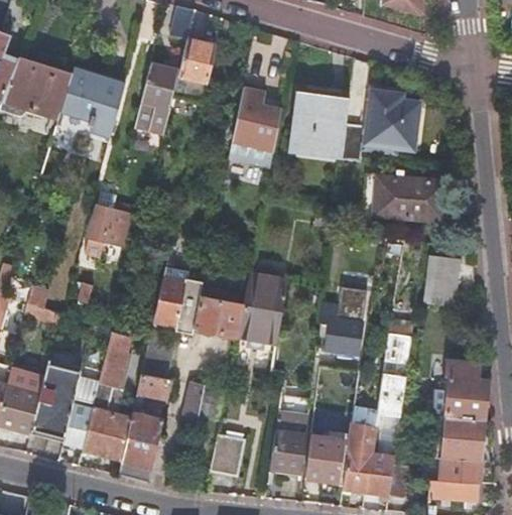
[(425,12),(423,0),(384,0),(384,2),(423,14),(425,12)]
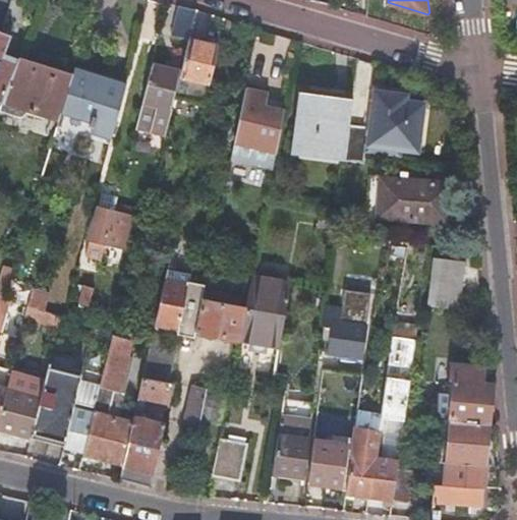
[(191,34),(197,9),(184,5),(177,31),(191,34)]
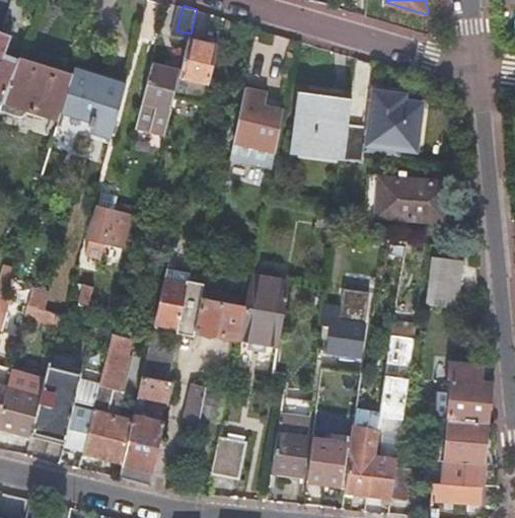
[(219,45),(190,38),(180,75),(176,92),(206,99),(210,83),(219,45)]
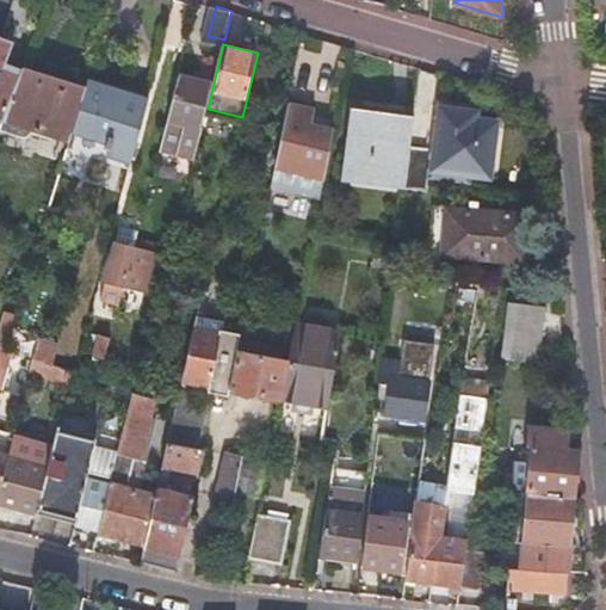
[(69,140),(72,133),(84,93),(23,73),(6,119),(69,140)]
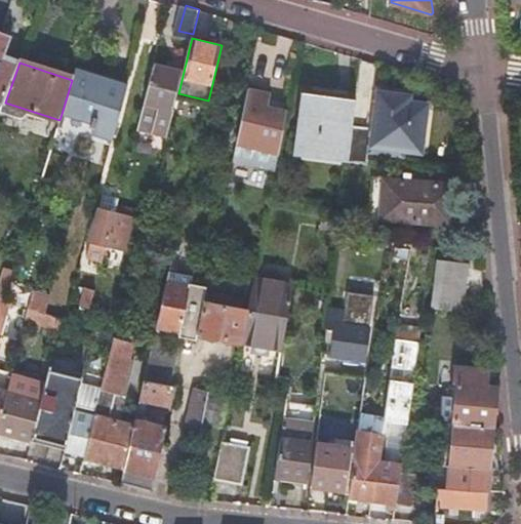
[(181,71),(155,65),(146,103),(138,129),(164,135),(168,118),(181,71)]
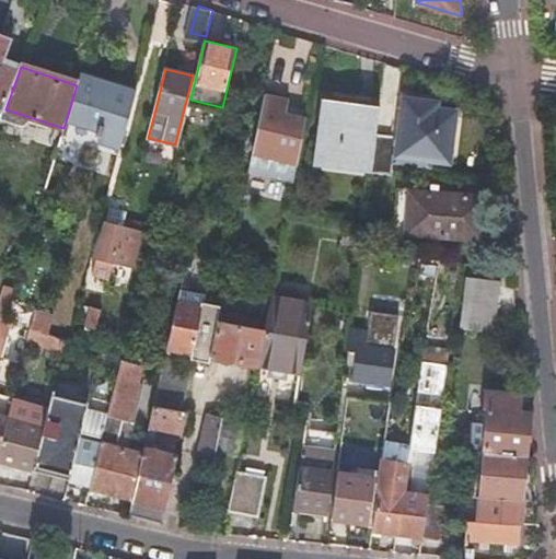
[(120,147),(137,86),(81,72),(77,85),(66,121),(97,130),(95,137),(100,138),(100,142),(120,147)]
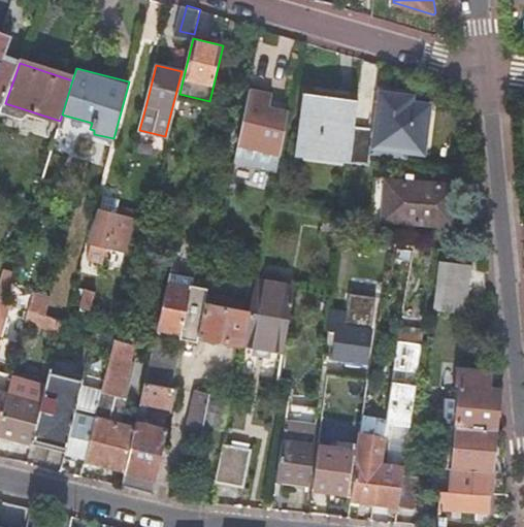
[(279,156),(288,112),(268,108),(270,96),(250,91),(237,146),(279,156)]
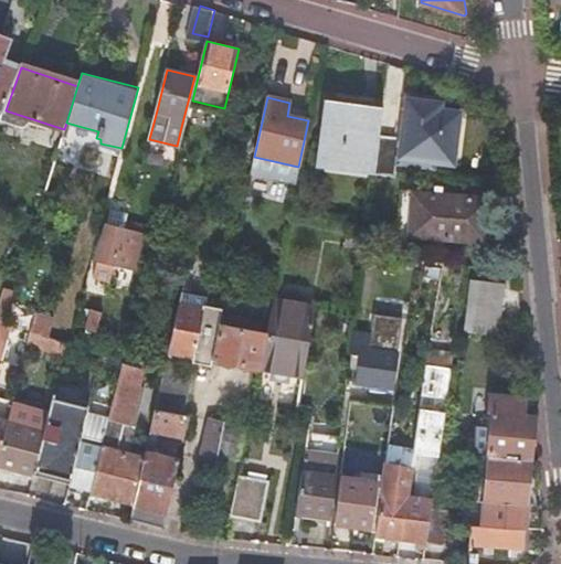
[(376,177),(395,178),(398,163),(399,165),(434,168),(435,162),(454,166),(461,112),(442,109),(426,107),(426,100),(406,98),(405,98),(401,137),(379,135),(374,168),(373,177),(376,177)]
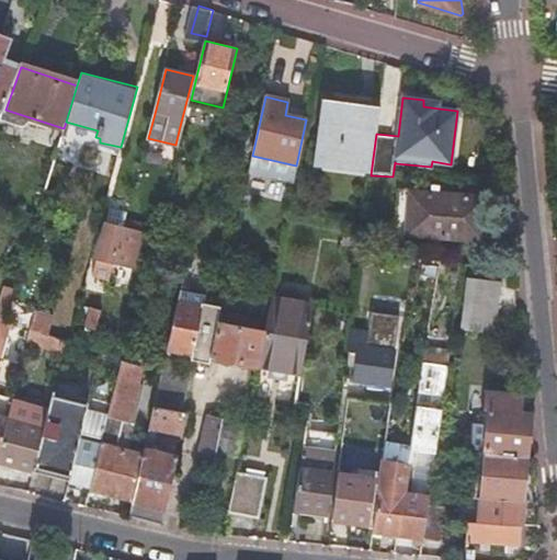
[(376,134),(381,105),(343,100),(342,106),(324,103),(317,161),(372,167),(376,134)]
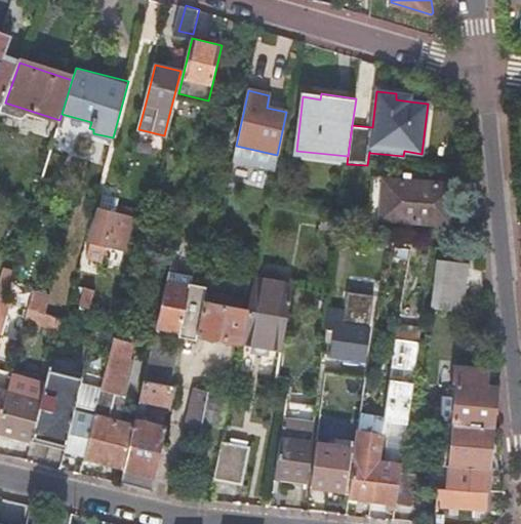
[(452,227),(456,185),(383,178),(379,219),(452,227)]
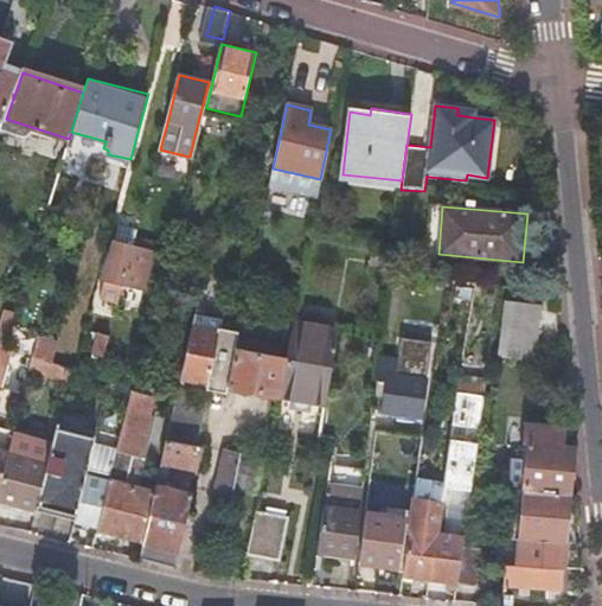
[(125,285),(135,247),(115,241),(106,281),(125,285)]
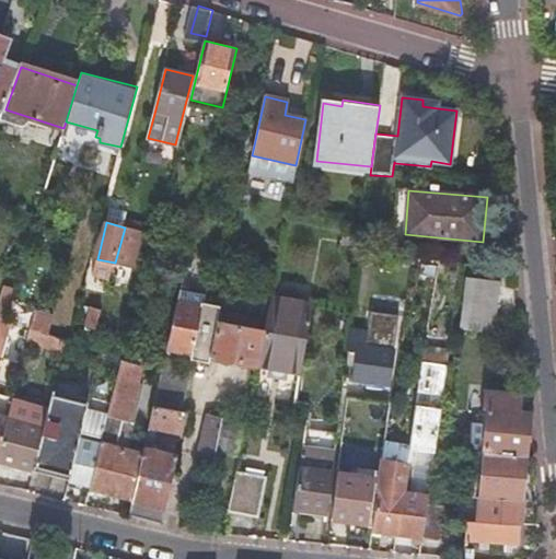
[(143,232),(125,228),(115,263),(134,268),(143,232)]
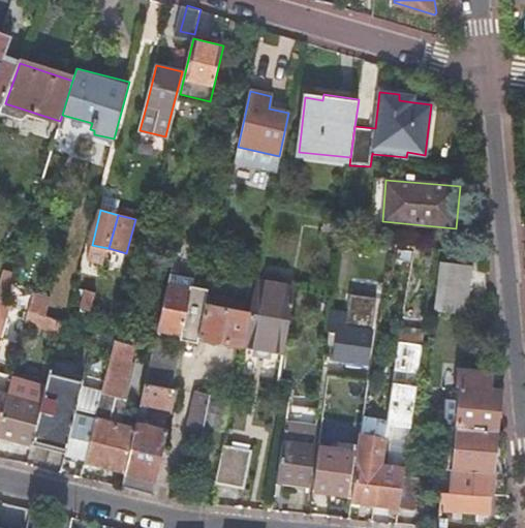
[(337,218),(327,216),(325,227),(336,229),(337,218)]
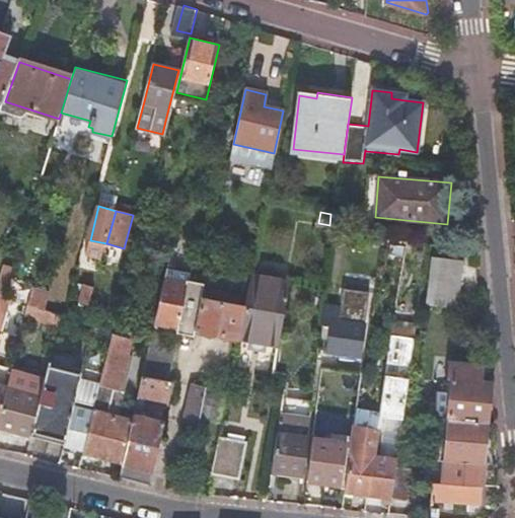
[(429,290),(457,295),(461,262),(432,257),(429,290)]
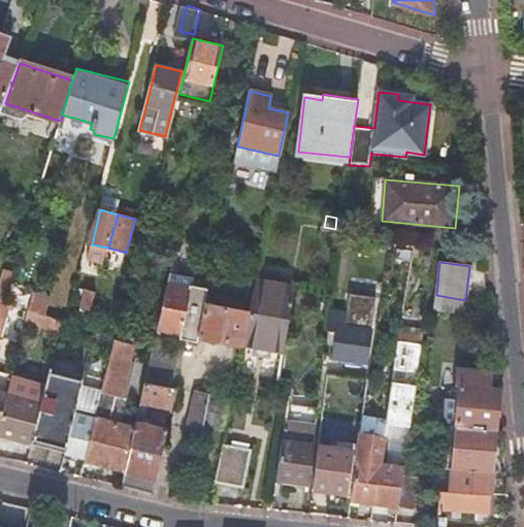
[(168,281),(158,326),(198,336),(207,288),(208,287),(192,284),(194,275),(170,271),(168,281)]
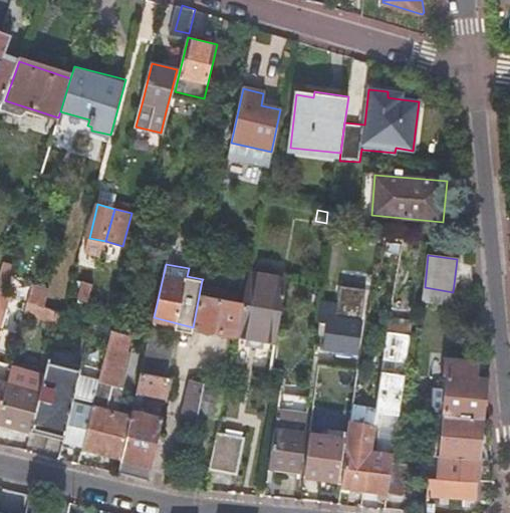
[(83,281),(94,284),(98,268),(84,265),(80,280),(83,281)]
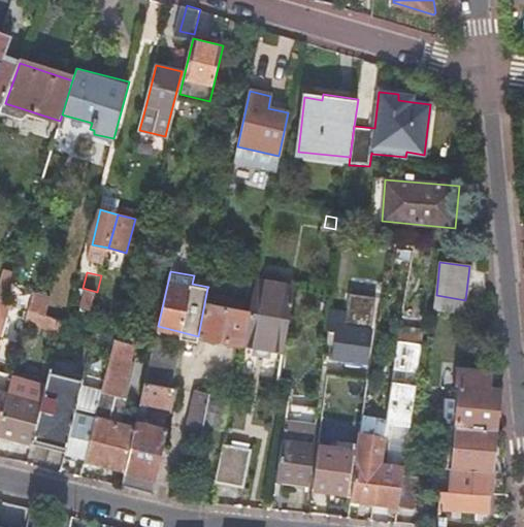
[(254,284),(210,274),(208,287),(207,288),(251,298),(254,284)]
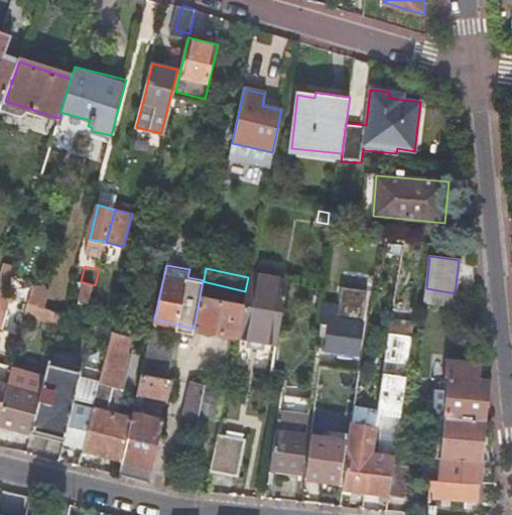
[(287,281),(249,274),(248,277),(245,291),(242,304),(282,312),(287,281)]
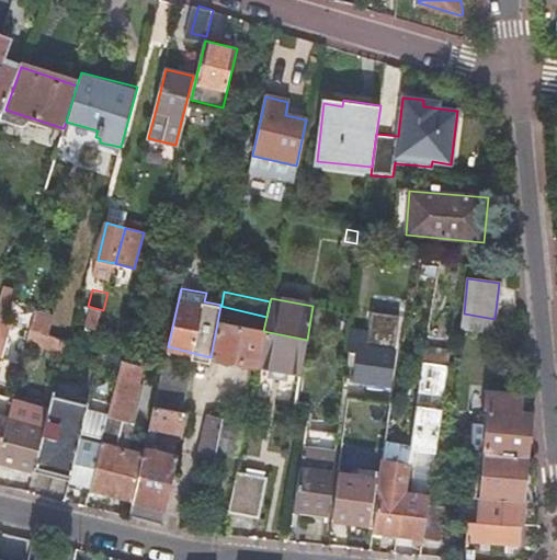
[(263,331),(266,317),(220,306),(211,357),(257,367),(263,331)]
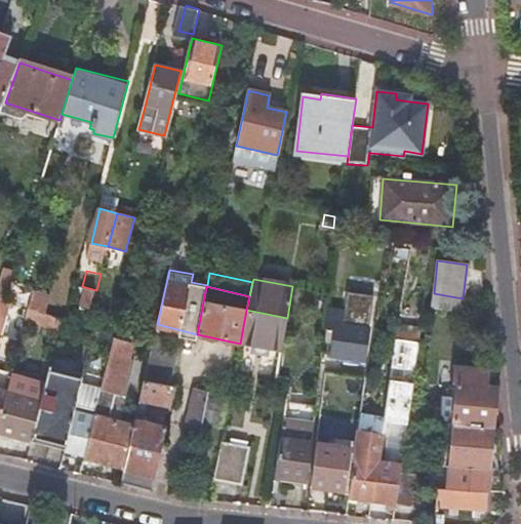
[(81,305),(92,308),(96,290),(85,287),(81,305)]
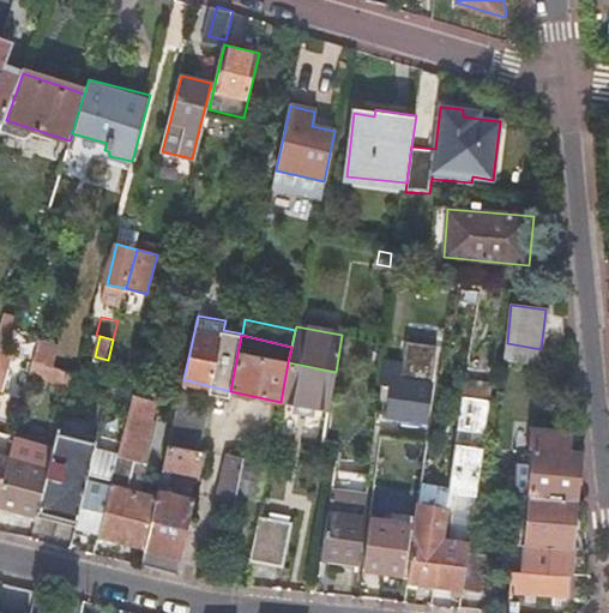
[(540,364),(541,349),(507,343),(505,360),(540,364)]
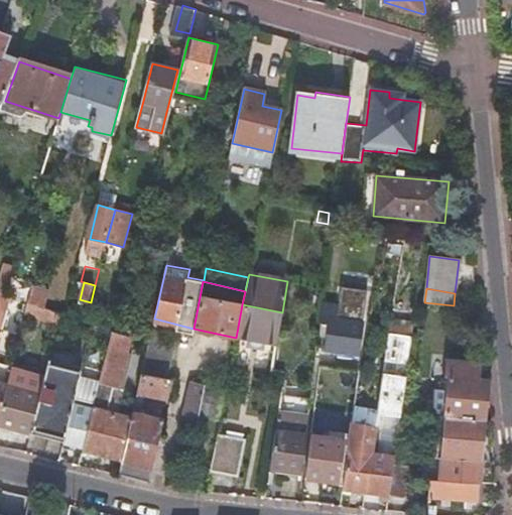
[(32,293),(30,303),(42,307),(45,297),(32,293)]
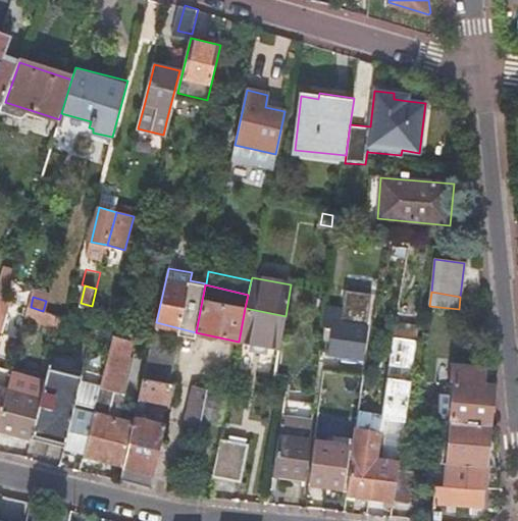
[(0,422),(8,389),(0,387),(0,339),(11,301),(4,299),(0,298),(0,422)]
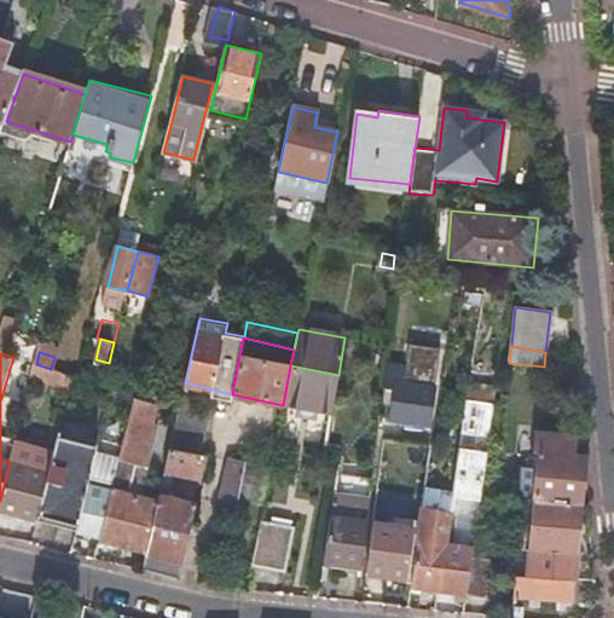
[(70,391),(74,376),(51,369),(36,364),(33,379),(70,391)]
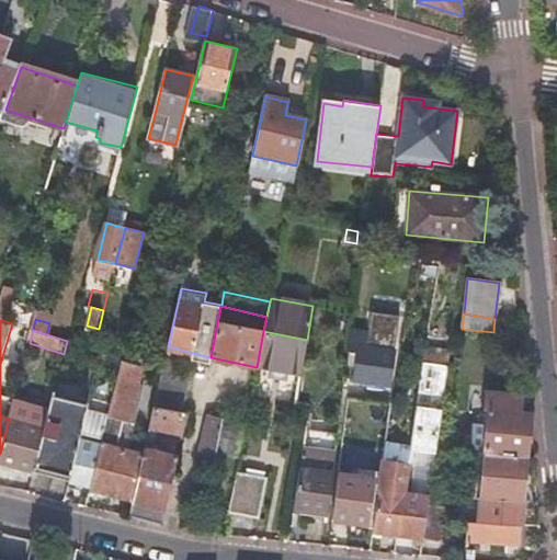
[(300,376),(307,340),(263,331),(257,367),(300,376)]
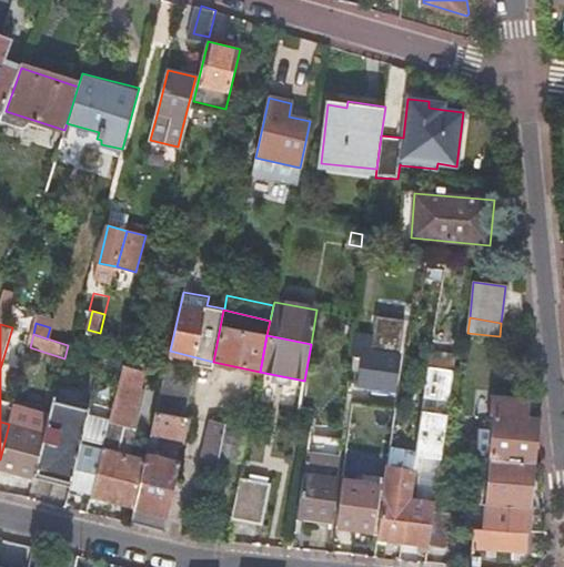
[(362,355),(353,353),(351,370),(353,371),(352,382),(356,383),(356,385),(393,390),(399,354),(363,348),(362,355)]
